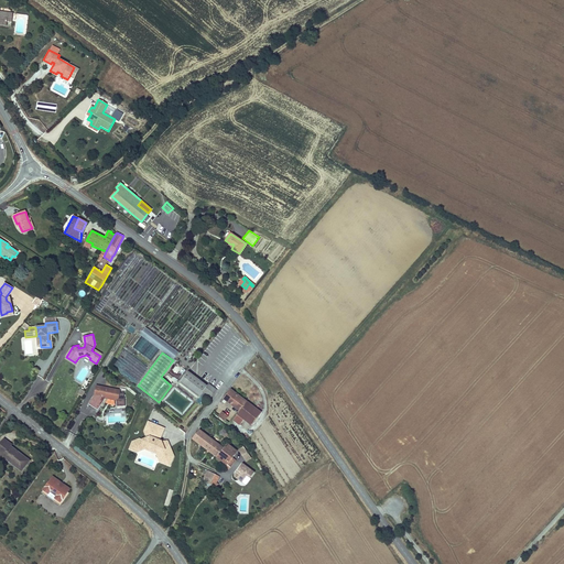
[(207,387),(188,372),(180,382),(199,397),(204,391),(207,393),(212,387),(208,384),(207,387)]
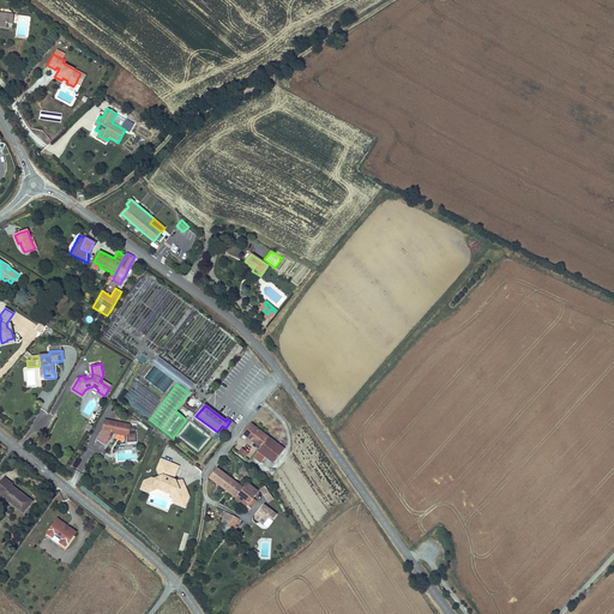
[(136,441),(134,427),(130,428),(130,425),(106,420),(103,429),(97,440),(107,446),(109,443),(115,432),(127,434),(127,443),(136,441)]
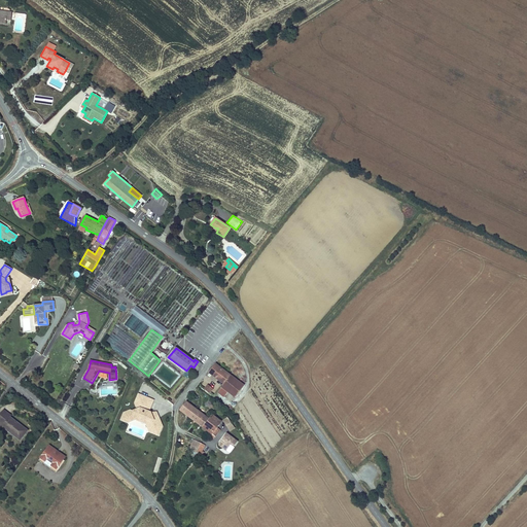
[(202,364),(198,361),(194,367),(198,371),(202,364)]
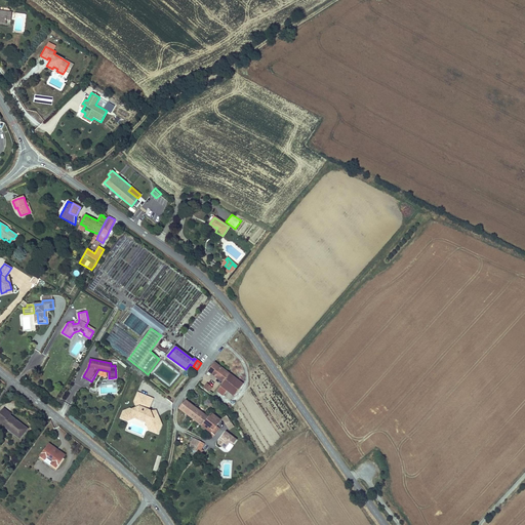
[(237,378),(214,362),(207,371),(223,382),(220,386),(227,391),(228,391),(237,378)]
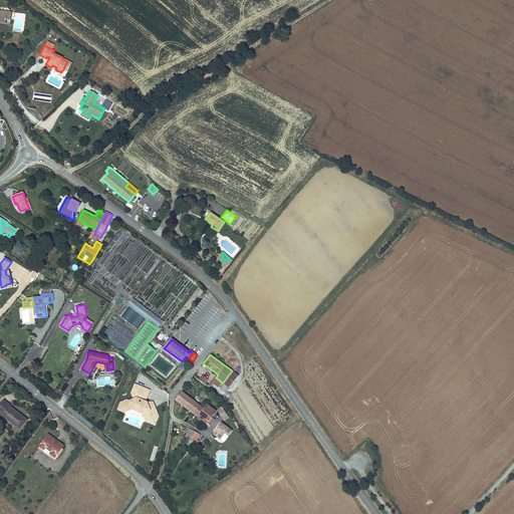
[(238,375),(232,370),(223,382),(229,388),(238,375)]
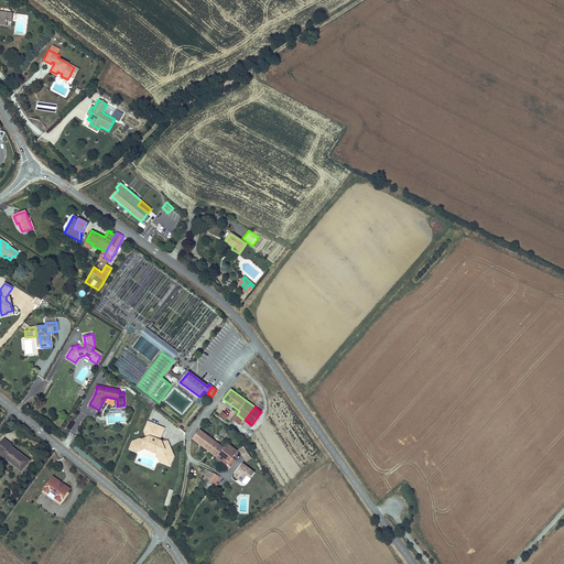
[(228,416),(223,412),(218,416),(225,422),(226,421),(225,420),(228,416)]
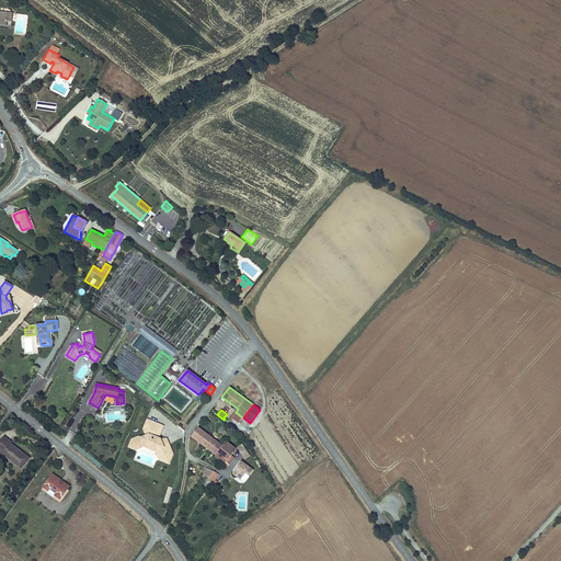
[(242,418),(236,412),(231,419),(238,423),(242,418)]
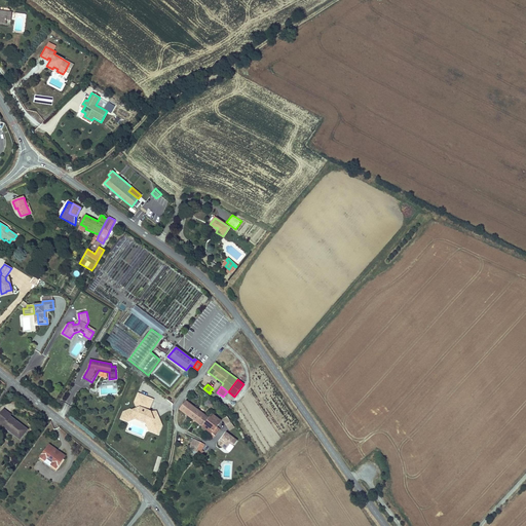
[(150,411),(149,410),(154,399),(138,392),(134,403),(136,408),(132,409),(130,409),(122,411),(119,419),(127,422),(136,419),(145,423),(148,431),(158,436),(162,425),(156,411),(151,411),(150,411)]
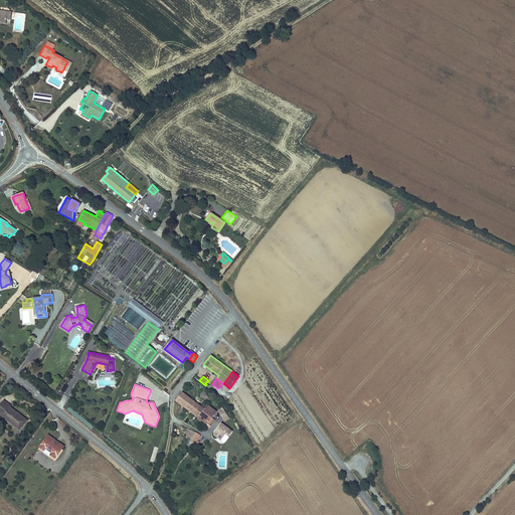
[(208,392),(204,389),(199,395),(205,399),(206,398),(205,397),(208,392)]
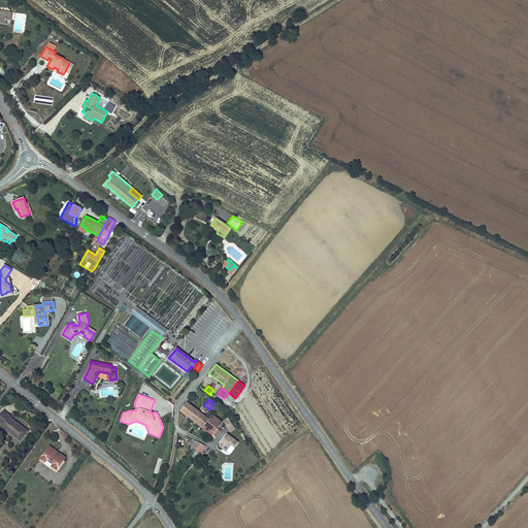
[(209,420),(187,402),(180,410),(203,428),(209,420)]
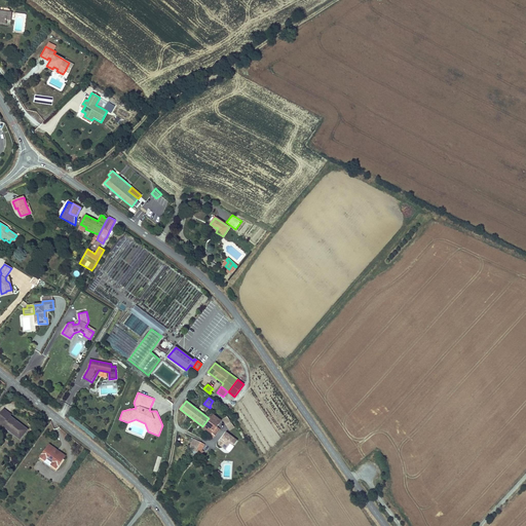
[(19,423),(2,411),(0,413),(0,425),(1,426),(2,425),(3,424),(12,431),(11,433),(21,439),(28,429),(19,423)]
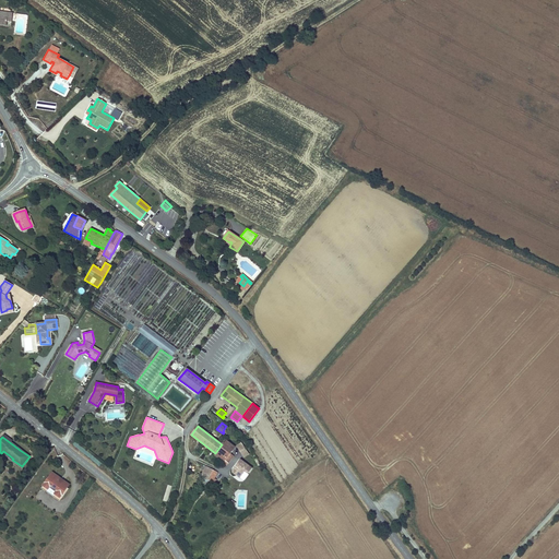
[(235,448),(225,440),(222,444),(215,453),(225,461),(228,463),(234,456),(229,454),(235,448)]
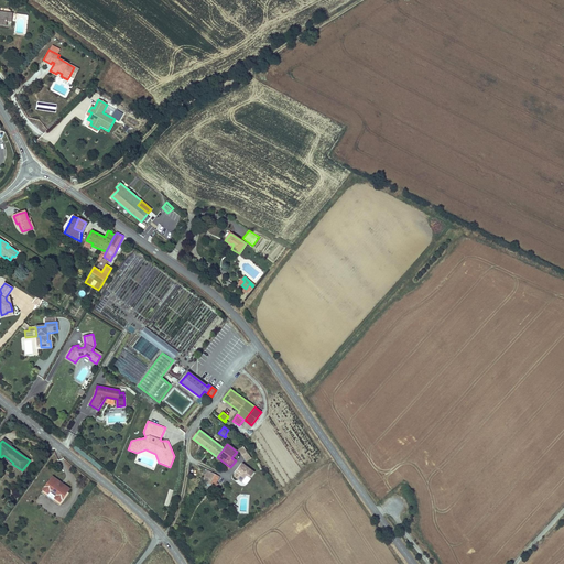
[(238,451),(246,462),(251,458),(243,446),(238,451)]
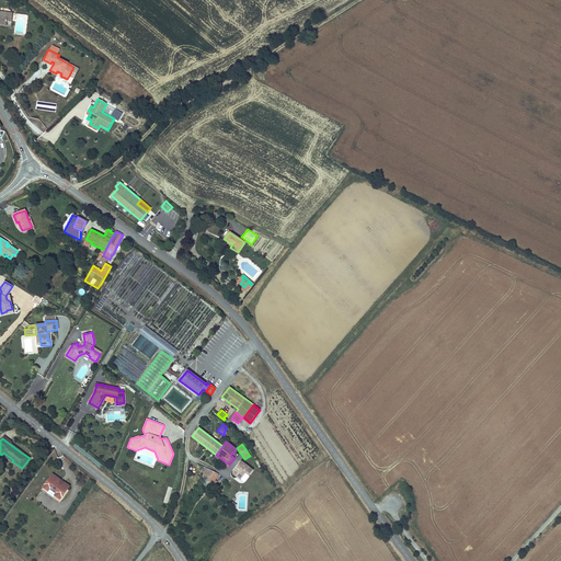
[(226,462),(216,455),(215,457),(222,464),(222,465),(227,468),(229,465),(226,462)]
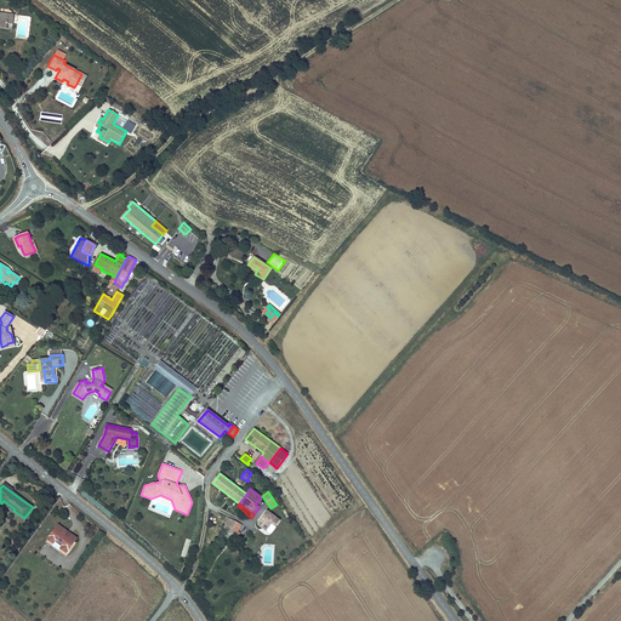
[(280,520),(267,511),(258,523),(258,525),(267,531),(272,524),(275,527),(280,520)]
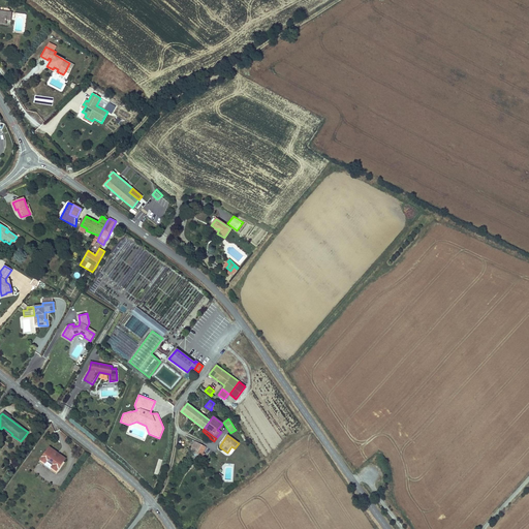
[(201,444),(195,441),(190,450),(190,452),(192,452),(197,454),(201,444)]
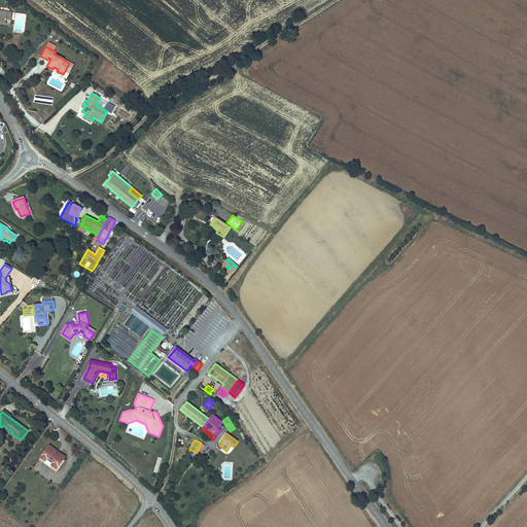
[(208,447),(201,443),(197,452),(191,450),(189,455),(198,458),(203,452),(205,453),(208,447)]
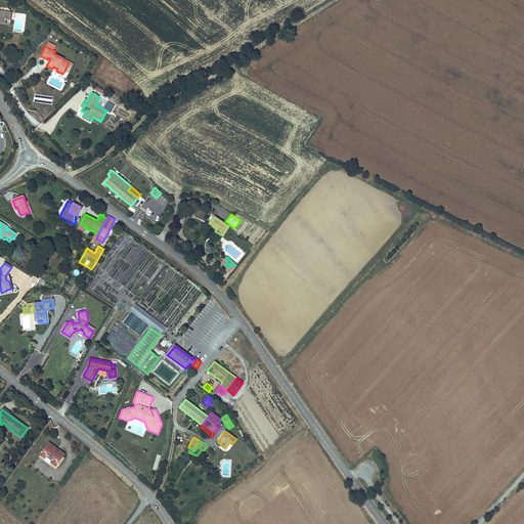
[(59,452),(56,450),(57,449),(49,443),(40,455),(56,467),(64,454),(60,451),(59,452)]
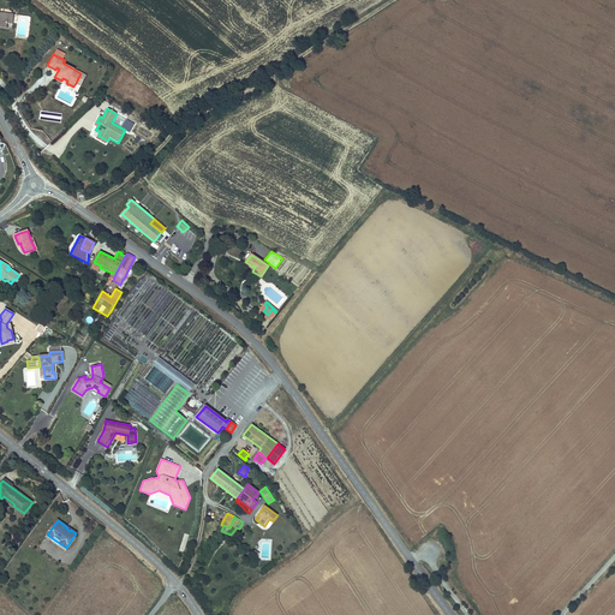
[(66,548),(47,535),(46,537),(64,550),(66,548)]
